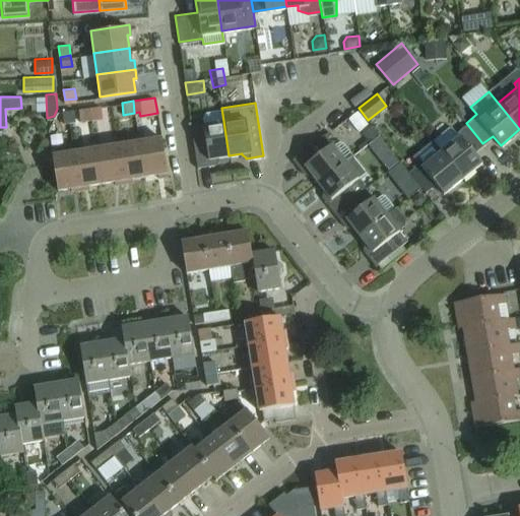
[(88,106),(90,116),(102,115),(101,104),(88,106)]
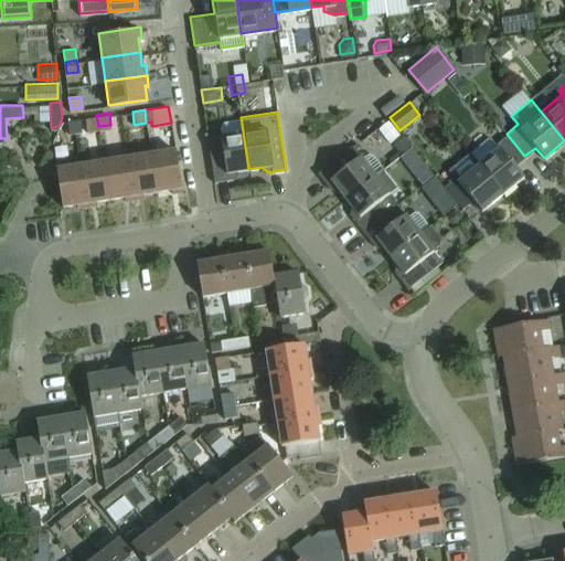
[(88,127),(98,126),(96,115),(86,116),(88,127)]
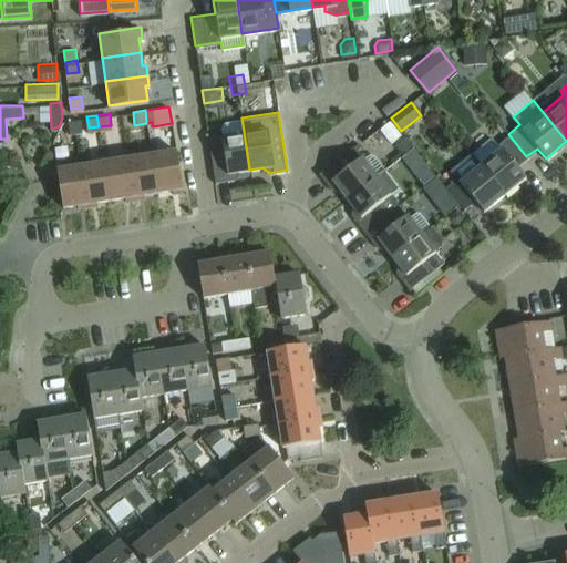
[(69,130),(81,129),(80,116),(68,119),(69,130)]
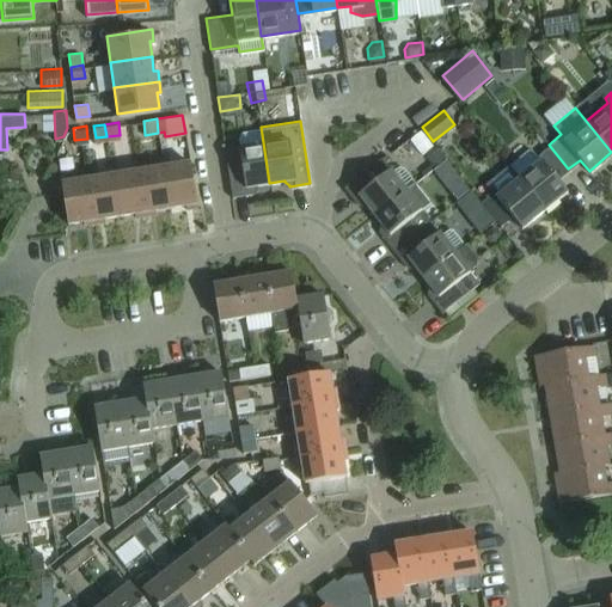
[(263,142),(261,127),(242,130),(238,135),(240,146),(224,148),(232,196),(251,192),(251,191),(255,186),(255,184),(269,183),(263,142)]
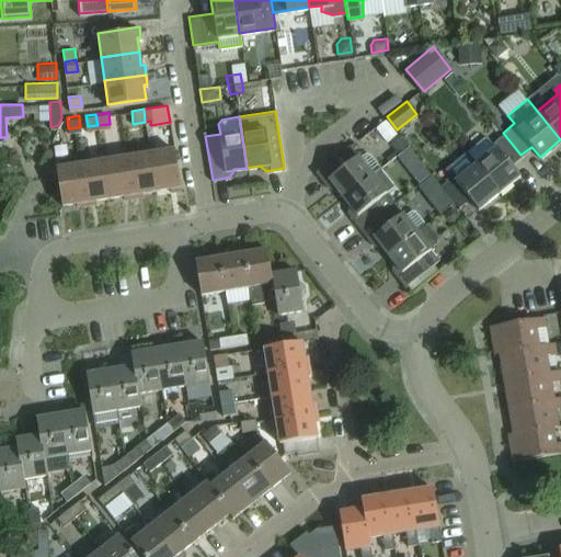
[(484,136),(467,151),(474,162),(499,191),(519,173),(511,162),(521,155),(503,133),(492,141),(488,136),(484,136)]
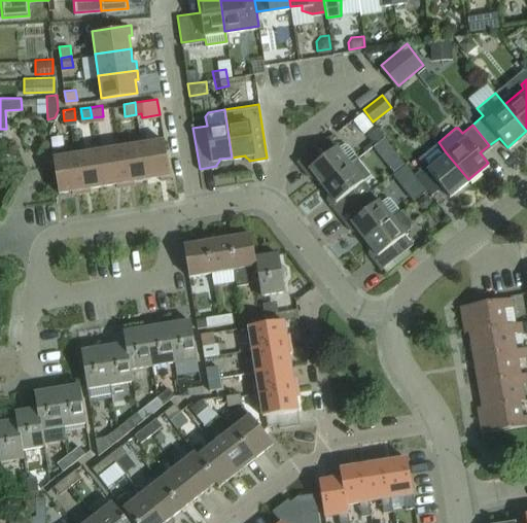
[(383,135),(375,126),(365,133),(371,139),(362,146),(364,149),(383,135)]
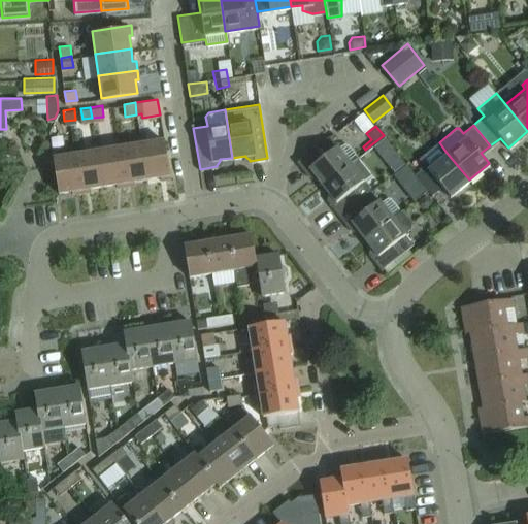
[(329,135),(296,160),(307,174),(314,174),(321,184),(350,162),(357,156),(349,143),(343,143),(339,148),(329,135)]
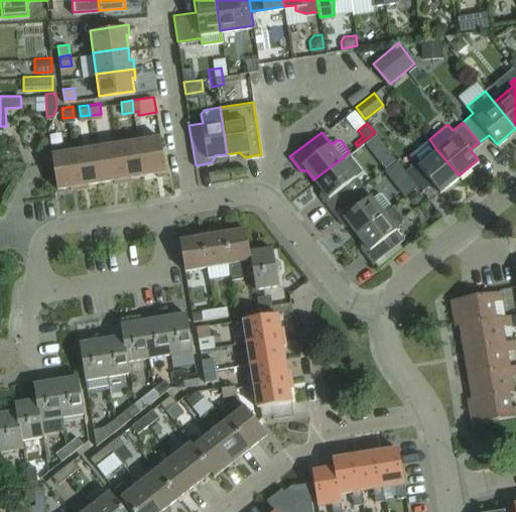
[(138,139),(143,173),(156,171),(156,174),(166,173),(160,135),(138,139)]
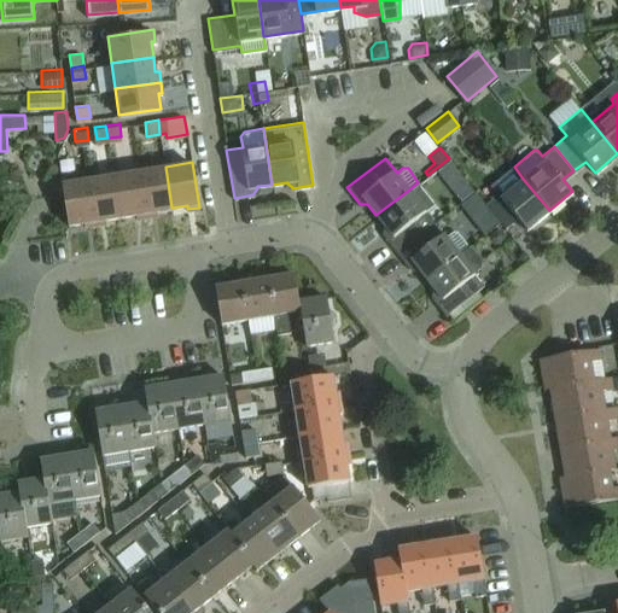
[(157,210),(172,208),(165,167),(139,170),(146,216),(157,214),(157,210)]
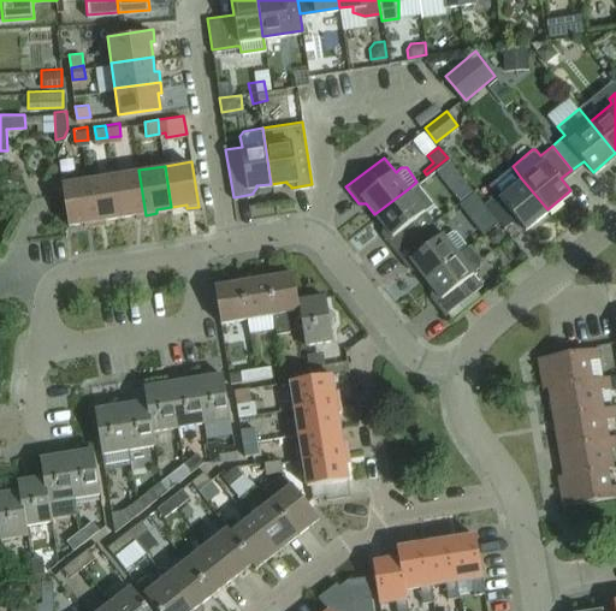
[(135,217),(146,215),(138,170),(113,173),(119,215),(135,213),(135,217)]
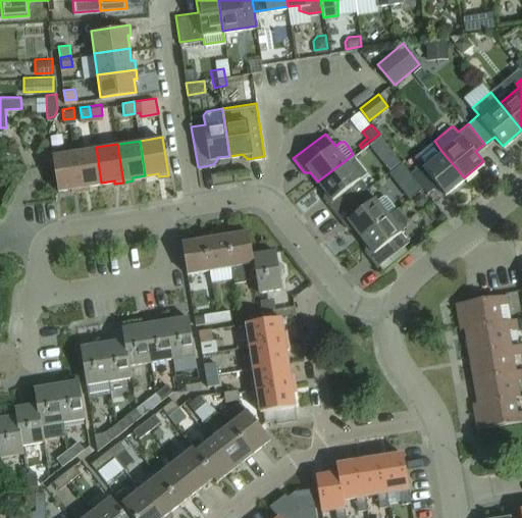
[(89,185),(101,183),(96,147),(74,151),(80,189),(89,188),(89,185)]
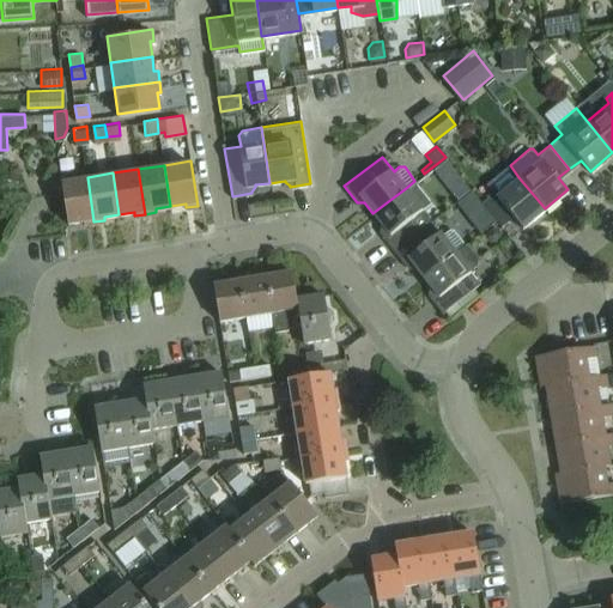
[(461,176),(448,186),(457,198),(469,187),(461,176)]
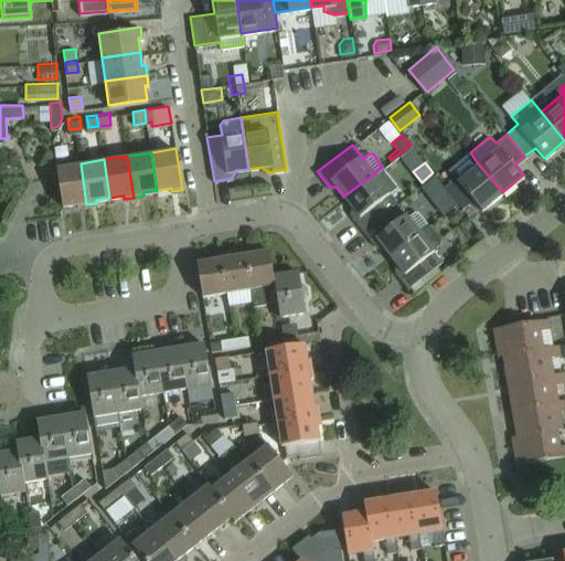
[(77,207),(86,204),(81,163),(55,167),(62,204),(76,202),(77,207)]
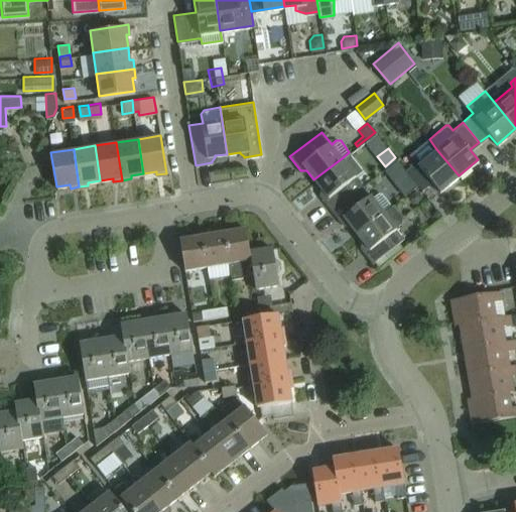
[(439,192),(459,175),(436,149),(418,164),(415,160),(404,168),(409,174),(421,189),(431,181),(439,192)]
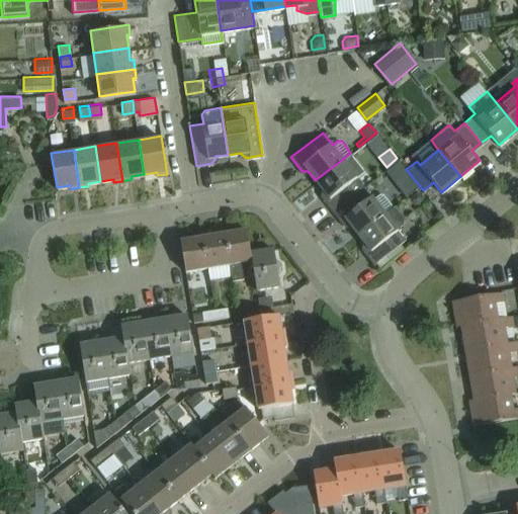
[(376,167),(359,180),(343,159),(315,180),(324,190),(323,190),(322,196),(321,196),(332,210),(363,185),(380,172),(376,167)]
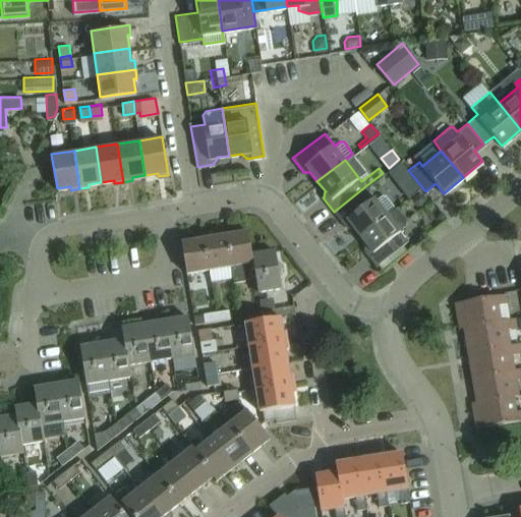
[(21,192),(31,196),(39,176),(30,173),(21,192)]
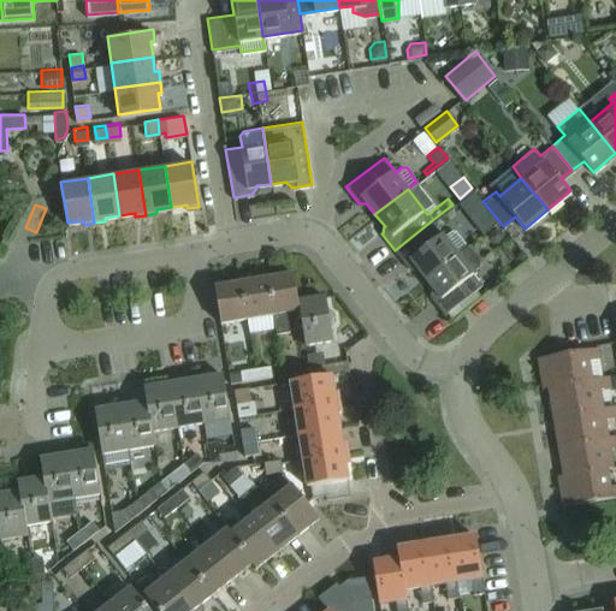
[(451,230),(444,236),(432,220),(395,250),(407,266),(408,265),(414,266),(415,265),(425,277),(466,244),(455,230),(451,230)]
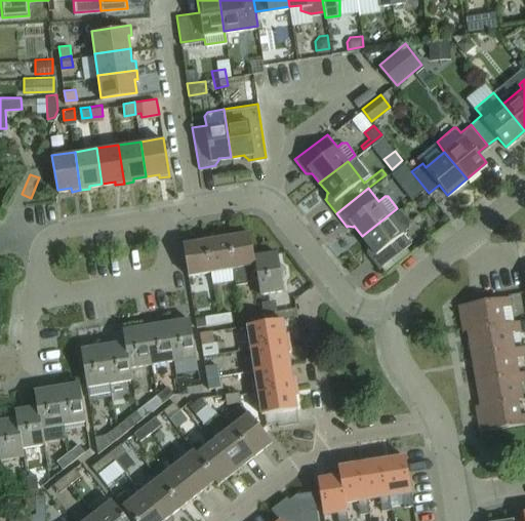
[(397,208),(362,236),(369,246),(368,247),(368,252),(367,252),(377,267),(410,241),(401,230),(407,226),(407,222),(397,208)]
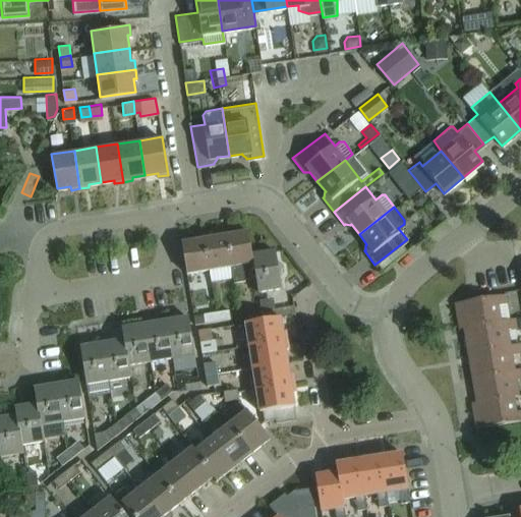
[(252,262),(251,252),(247,229),(226,233),(231,264),(234,280),(245,278),(243,263),(252,262)]
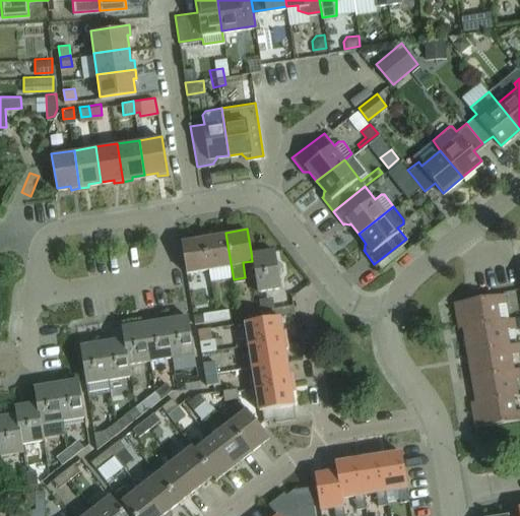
[(209,267),(231,263),(225,233),(204,236),(209,267)]
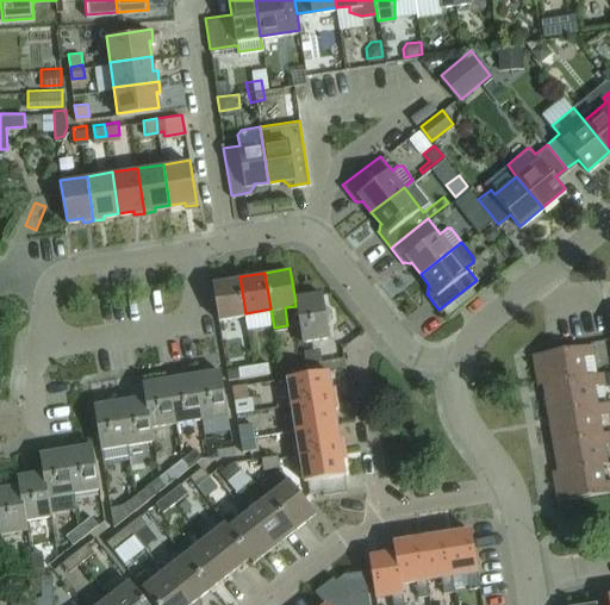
[(241,313),(246,313),(240,276),(211,281),(218,318),(241,313)]
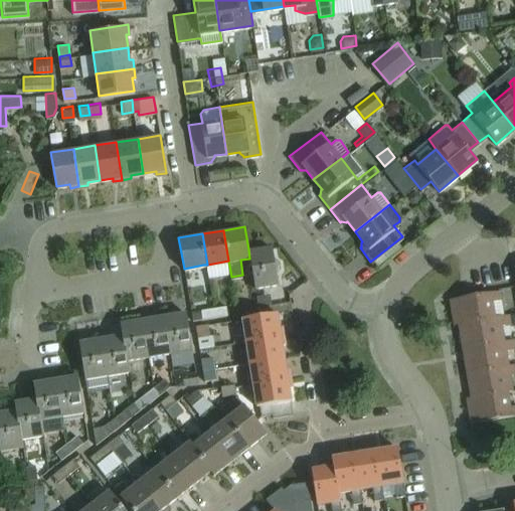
[(272,245),(248,249),(249,259),(250,259),(255,286),(278,283),(276,270),(278,265),(277,258),(273,257),(272,245)]
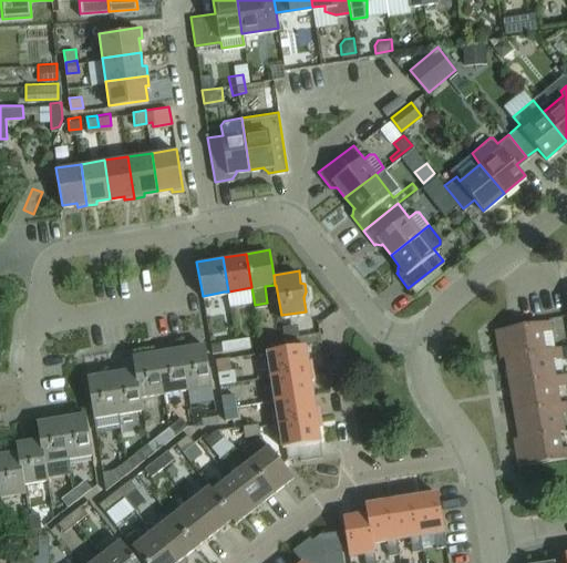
[(494,327),(498,356),(505,355),(545,347),(555,346),(549,317),(494,327)]
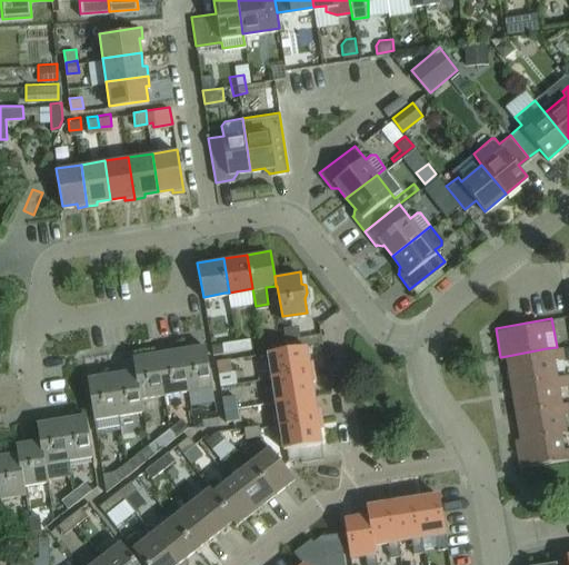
[(287,347),(301,345),(299,335),(285,337),(286,339),(287,347)]
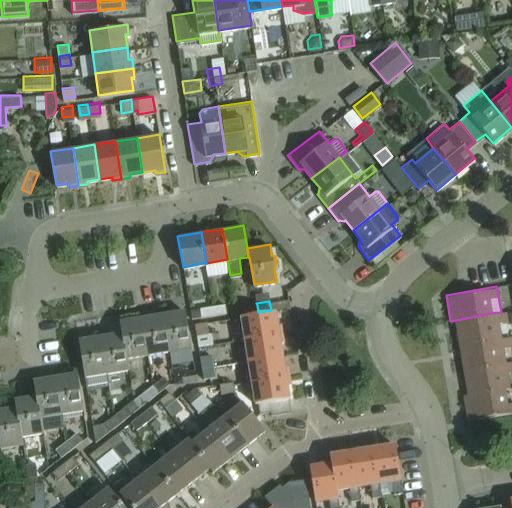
[(213,306),(214,313),(226,311),(225,303),(213,306)]
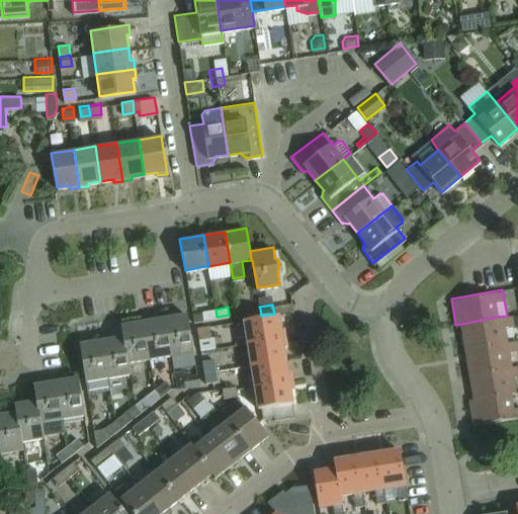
[(249,318),(261,316),(260,309),(248,311),(249,318)]
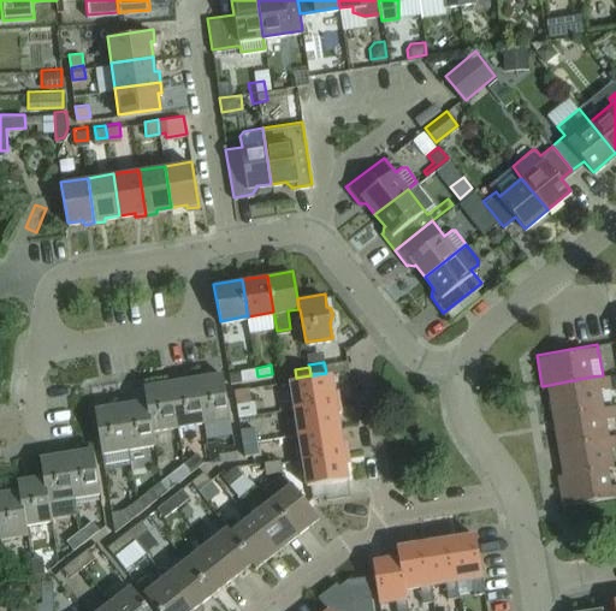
[(231,383),(258,377),(256,368),(230,373),(231,383)]
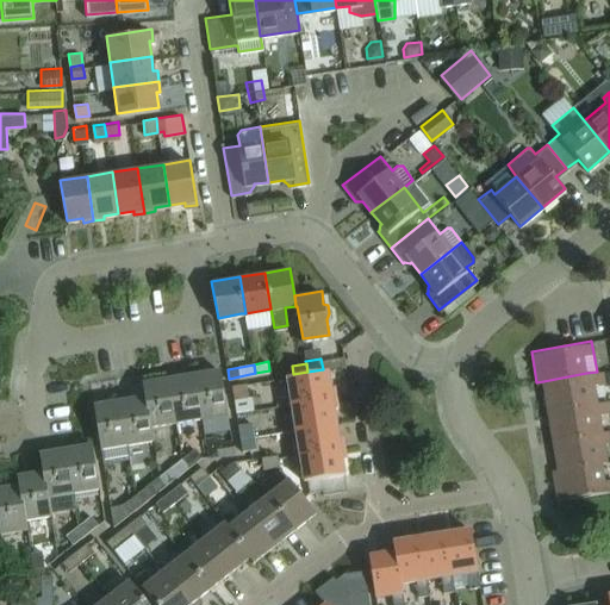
[(194,373),(203,417),(226,413),(219,368),(194,373)]
